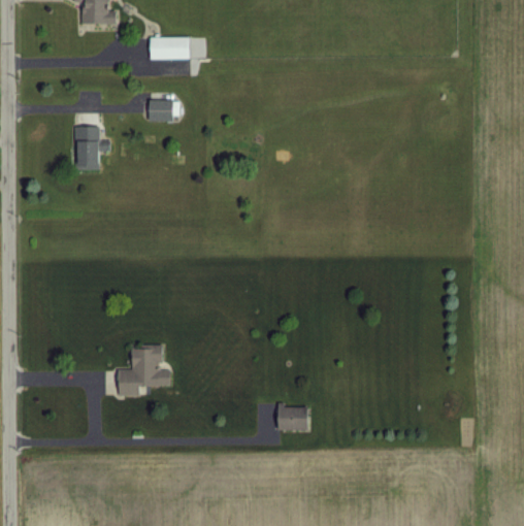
[(120,25),(120,10),(112,10),(111,0),(83,0),(83,25),(120,25)]
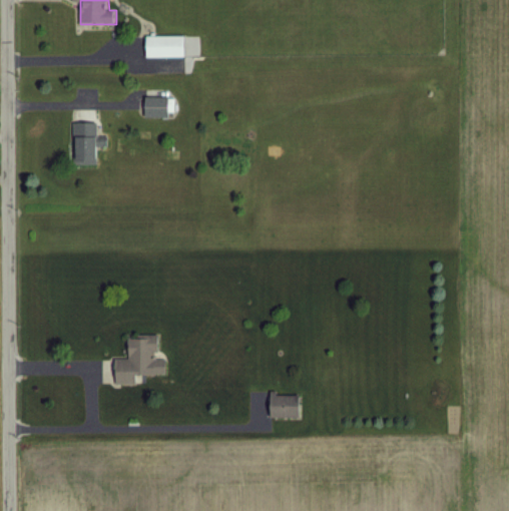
[(185,36),(146,36),(146,58),(185,58),(185,36)]
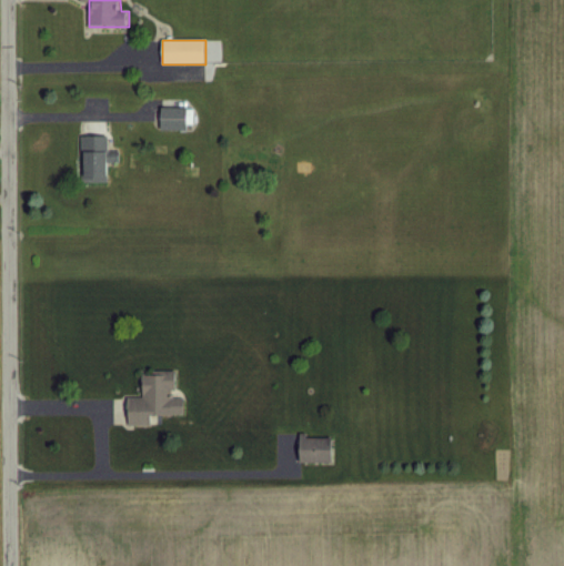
[(197,131),(197,108),(160,108),(160,131),(197,131)]
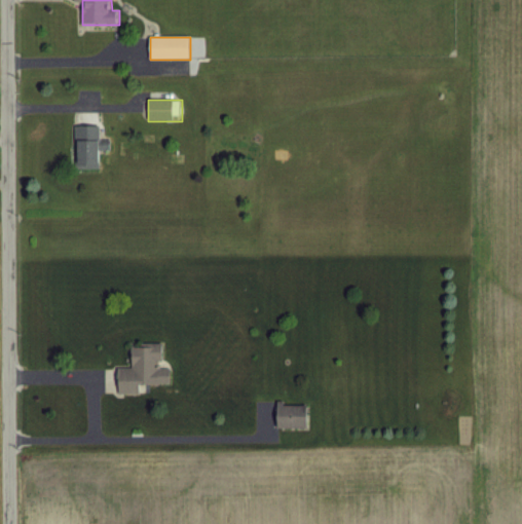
[(76,127),(76,170),(103,170),(102,152),(112,152),(112,140),(103,141),(103,126),(76,127)]
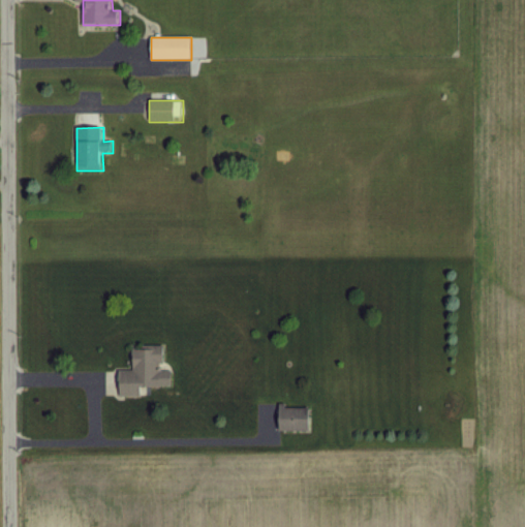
[(165,347),(133,347),(133,371),(120,372),(120,398),(145,397),(145,389),(172,388),(172,371),(166,371),(165,347)]
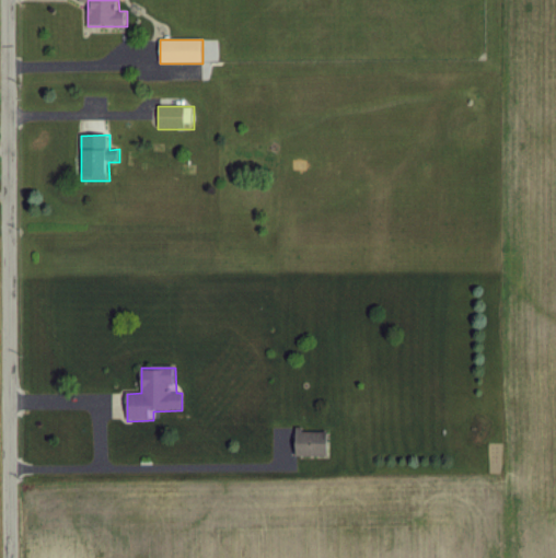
[(329,433),(292,432),(292,457),(329,458),(329,433)]
